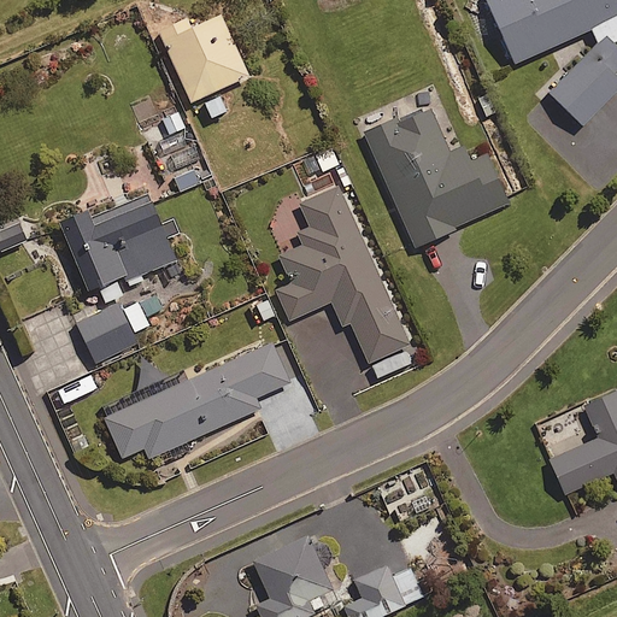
[(616,0),(487,0),(516,60),(591,27),(597,40),(547,89),(580,123),(616,87),(616,74),(613,70),(616,66),(616,43),(612,39),(616,36),(616,0)]
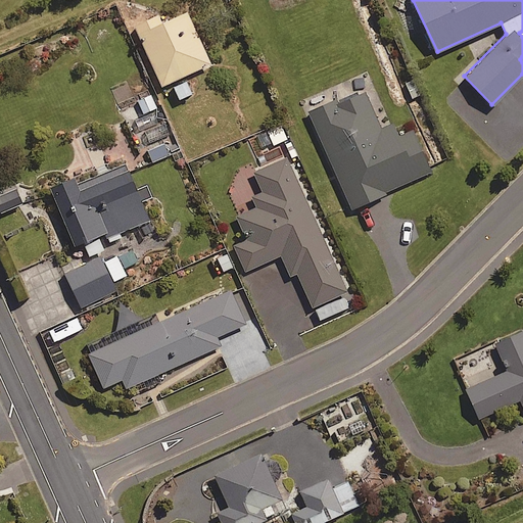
[(170,80),(178,98),(192,91),(184,74),(210,61),(186,8),(160,19),(156,12),(133,22),(160,84),(170,80)]
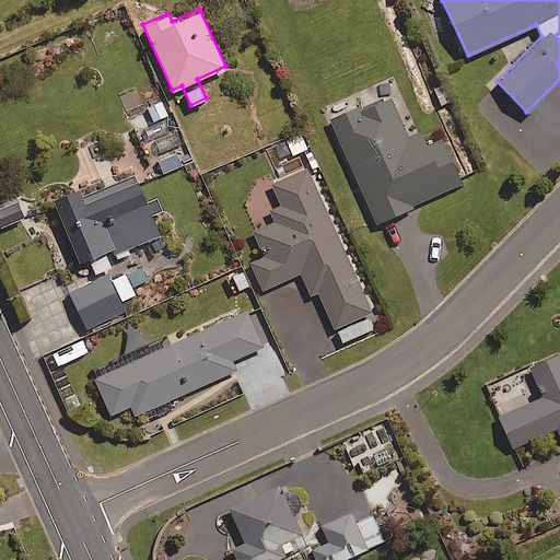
[(408,137),(388,93),(329,119),(375,221),(462,182),(441,137),(427,143),(421,131),(408,137)]
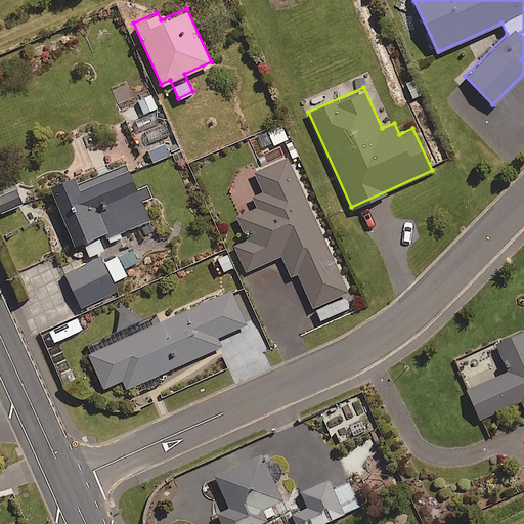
[(149,88),(116,99),(120,112),(140,104),(142,112),(157,107),(149,88)]
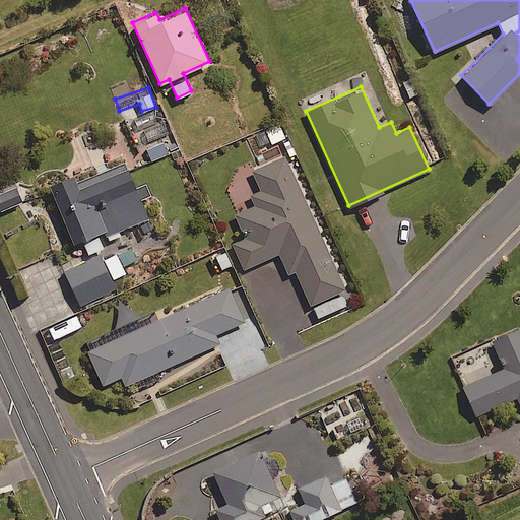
[(288,272),(295,269),(311,305),(346,288),(284,154),(252,170),(261,189),(250,194),(255,204),(236,213),(246,236),(232,242),(244,268),(278,252),(288,272)]
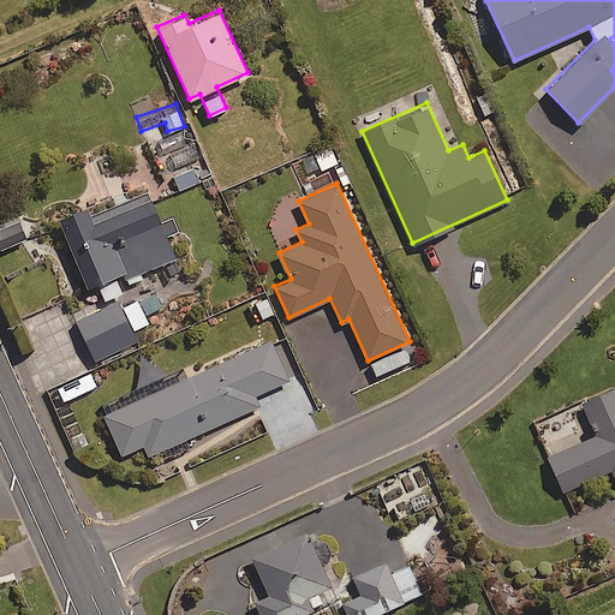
[(123,272),(127,284),(143,278),(141,272),(174,257),(147,190),(91,213),(88,204),(58,218),(87,287),(95,284),(102,300),(121,293),(114,275),(123,272)]
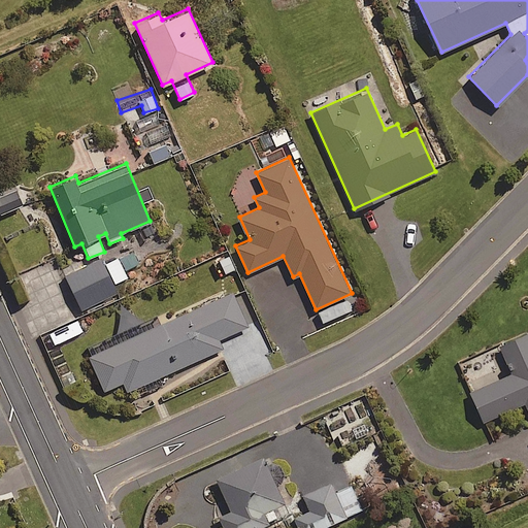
[(0,193),(0,212),(28,201),(21,185),(0,193)]
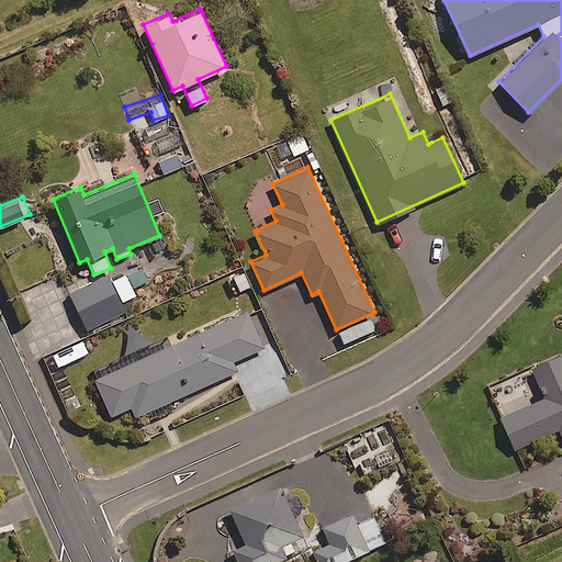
[(146,281),(138,266),(109,280),(107,274),(69,291),(87,328),(124,311),(120,301),(136,294),(133,287),(146,281)]
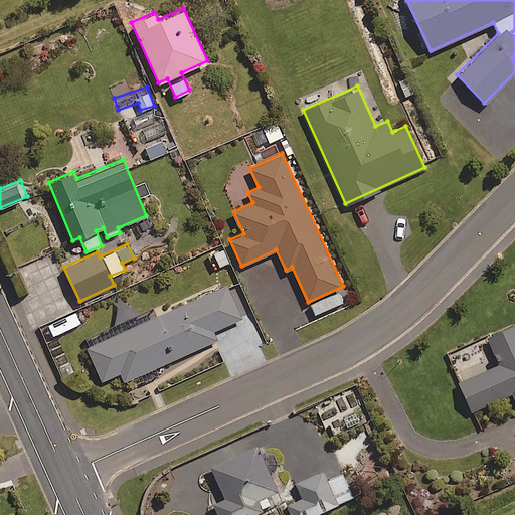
[(240,318),(225,284),(87,346),(102,380),(121,371),(125,380),(216,339),(212,330),(240,318)]
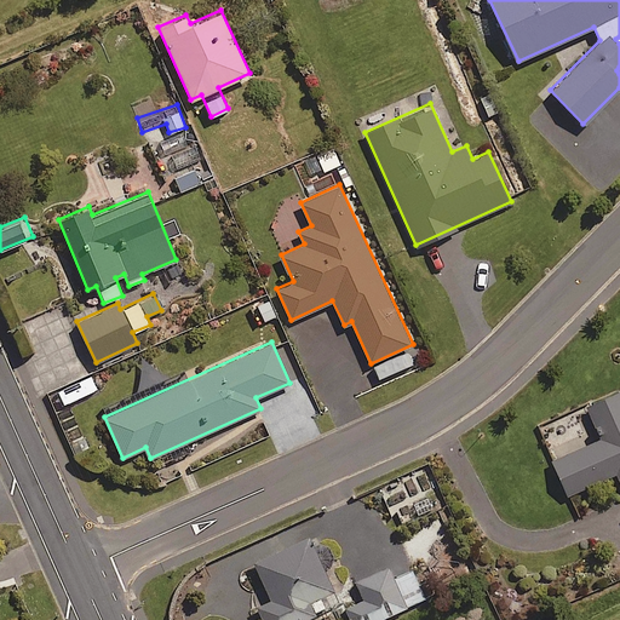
[(384,375),(417,360),(411,346),(378,363),(384,375)]
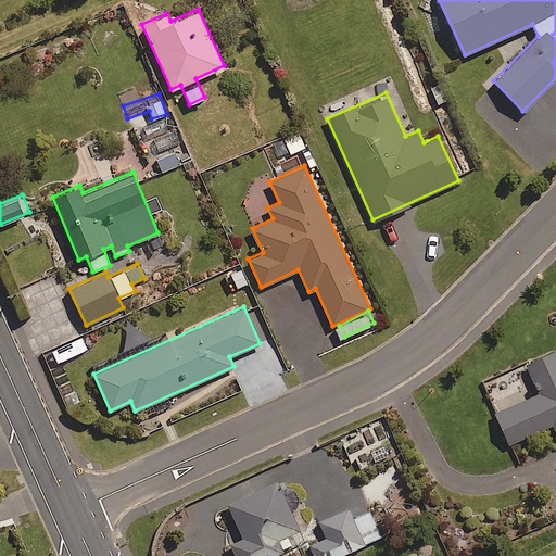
[(86,350),(81,339),(50,351),(54,362),(86,350)]
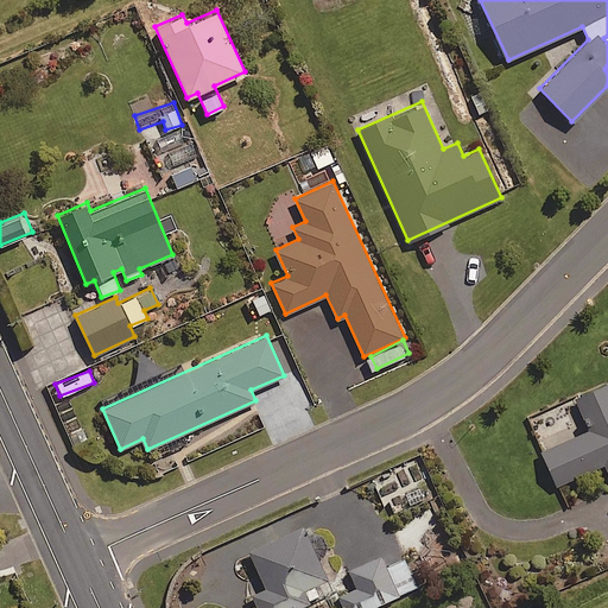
[(607,382),(607,381),(576,396),(590,429),(542,450),(556,485),(603,463),(607,473),(607,382)]
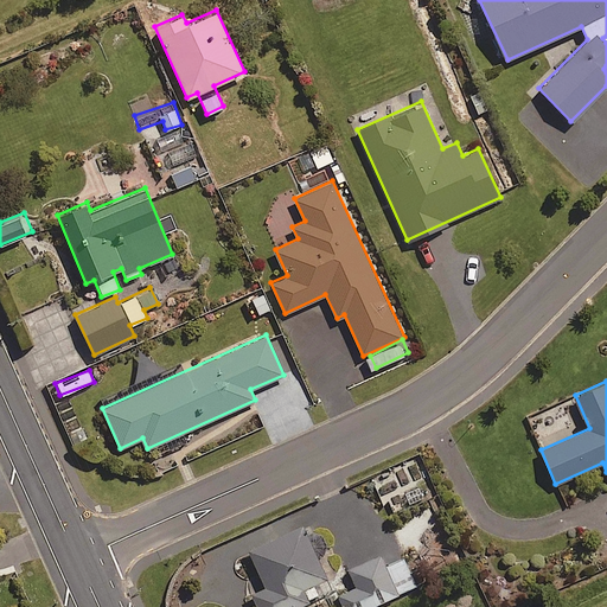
[(293,606),(331,589),(301,524),(249,549),(266,583),(251,590),(259,606),(293,606)]
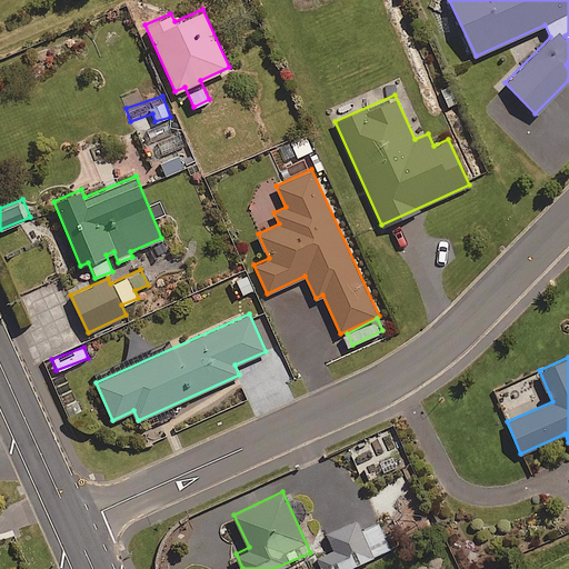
[(356,519),(326,532),(332,548),(317,556),(322,568),(343,568),(388,549),(377,523),(361,530),(356,519)]
